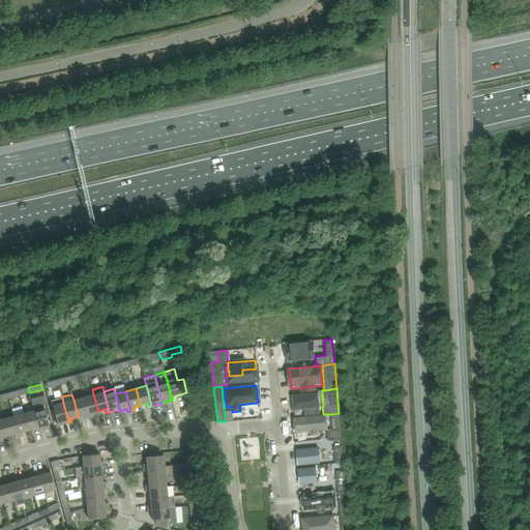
[(93,394),(83,396),(89,417),(92,416),(91,413),(98,411),(93,394)]
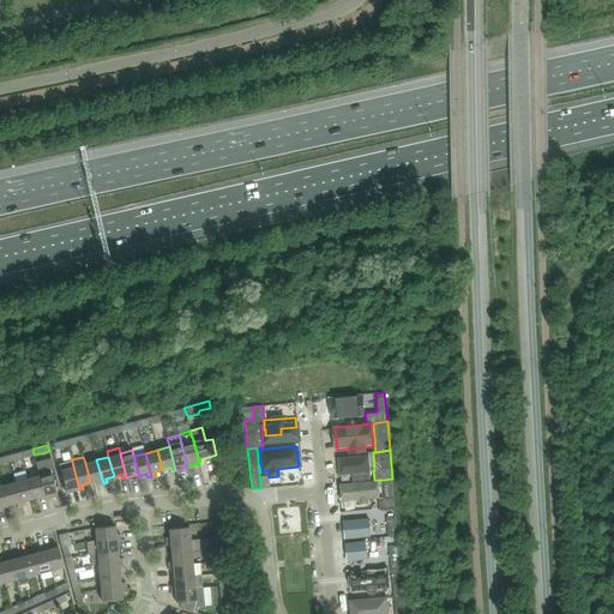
[(369,457),(337,461),(339,477),(371,474),(369,457)]
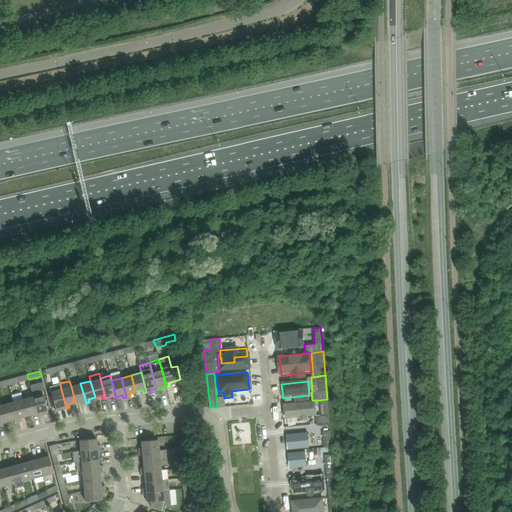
[(80,383),(71,386),(75,402),(82,401),(82,404),(86,403),(80,383)]
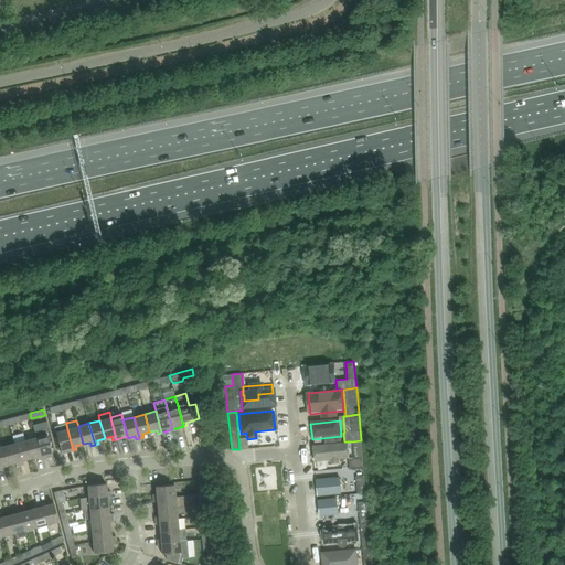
[(66,424),(54,427),(56,432),(56,433),(57,439),(61,450),(62,454),(73,450),(67,429),(66,424)]
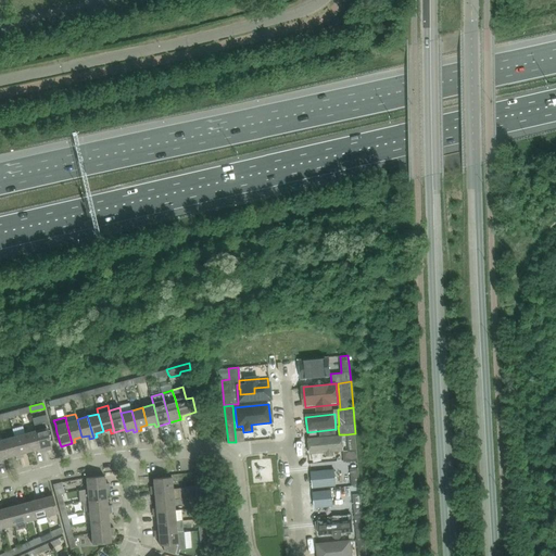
[(36,430),(41,452),(52,449),(46,421),(34,425),(36,430)]
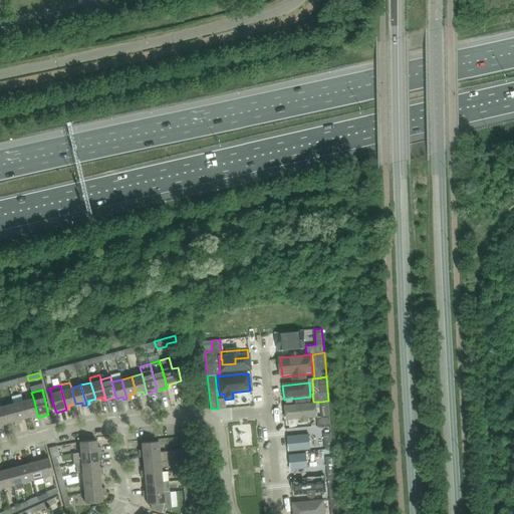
[(12,397),(2,400),(3,406),(8,422),(14,421),(15,424),(18,423),(13,404),(12,397)]
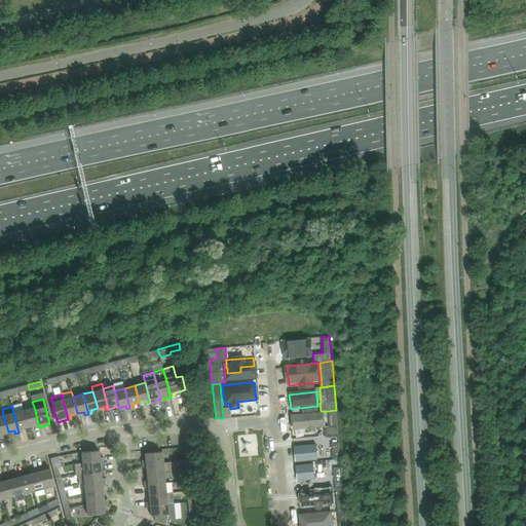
[(34,407),(24,410),(28,426),(35,425),(36,428),(39,427),(34,407)]
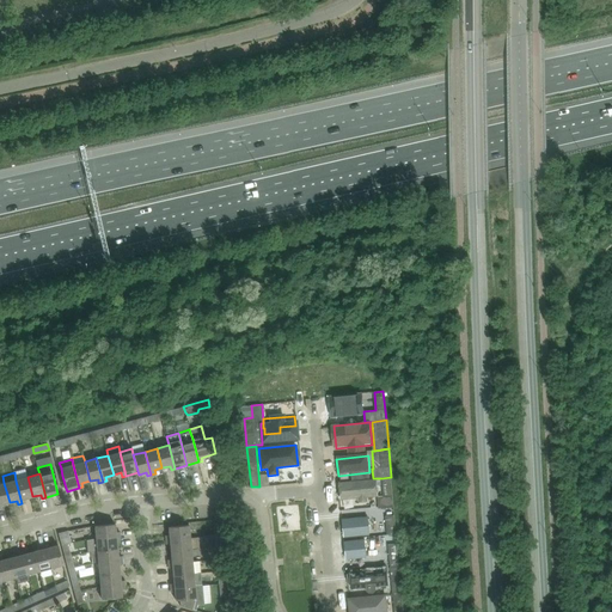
[(28,477),(16,481),(22,503),(26,502),(25,499),(32,496),(28,477)]
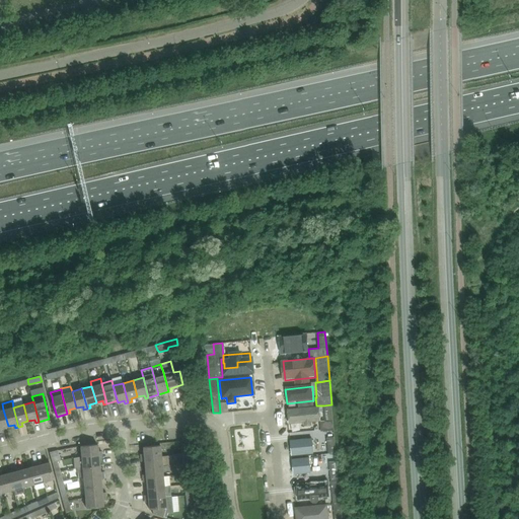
[(325,421),(320,422),(321,431),(326,431),(335,430),(335,429),(334,421),(331,404),(323,405),(325,421)]
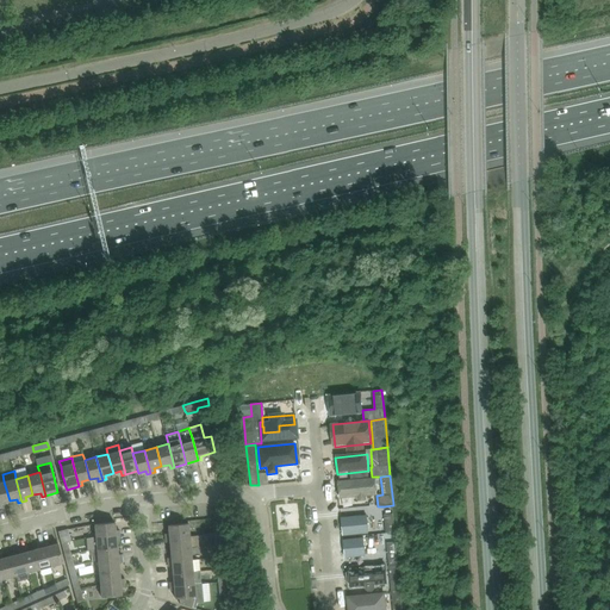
[(375,479),(337,483),(338,499),(377,496),(375,479)]
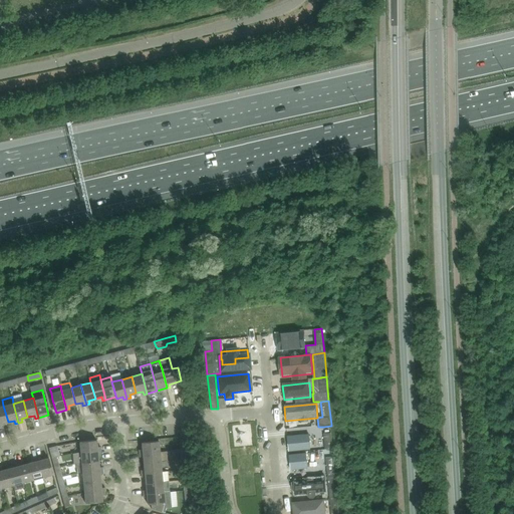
[(232,426),(234,447),(253,445),(251,424),(232,426)]
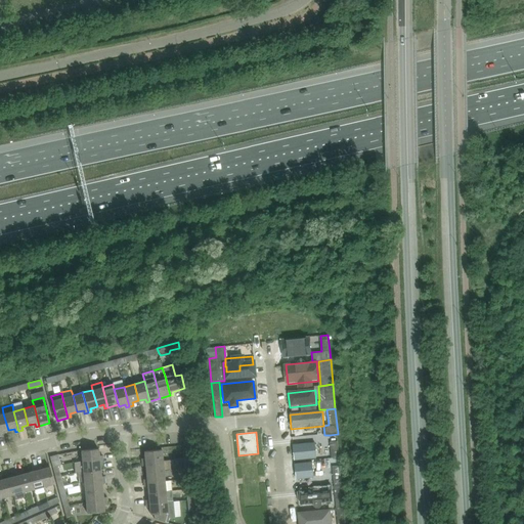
[(338,434),(330,435),(332,457),(340,457),(338,434)]
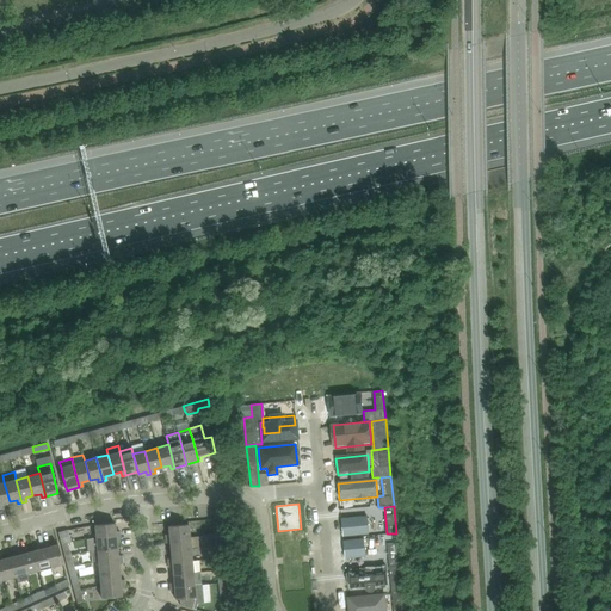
[(382,511),(340,516),(341,529),(384,525),(382,511)]
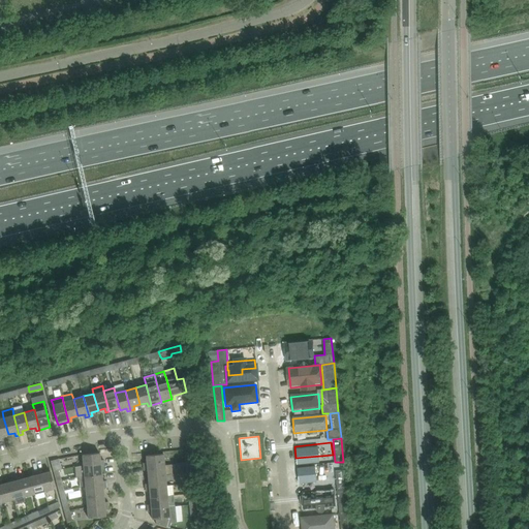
[(83,455),(84,465),(104,463),(103,460),(100,460),(99,453),(83,455)]
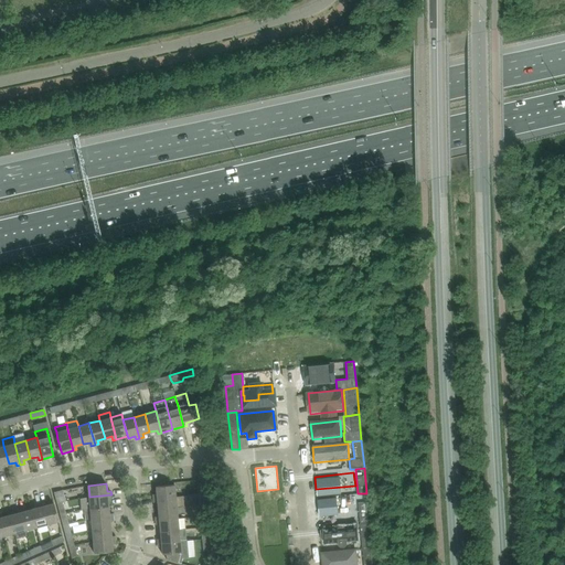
[(153,494),(153,498),(176,496),(174,484),(156,487),(157,493),(153,494)]
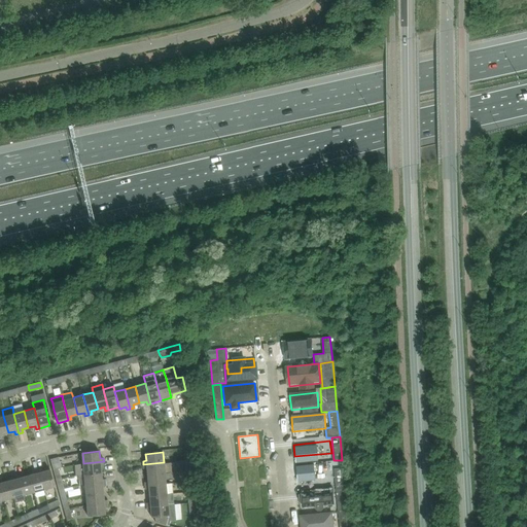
[(59,457),(50,459),(54,469),(59,468),(62,467),(59,457)]
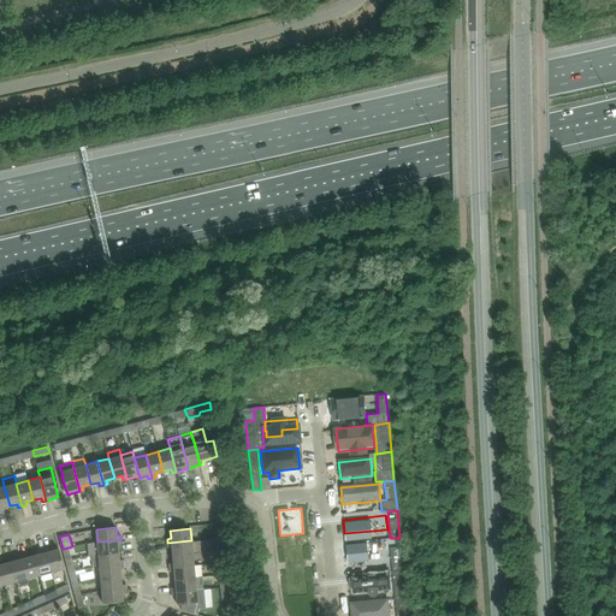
[(98,542),(87,544),(88,556),(93,555),(99,554),(118,552),(118,544),(122,544),(122,539),(98,542)]
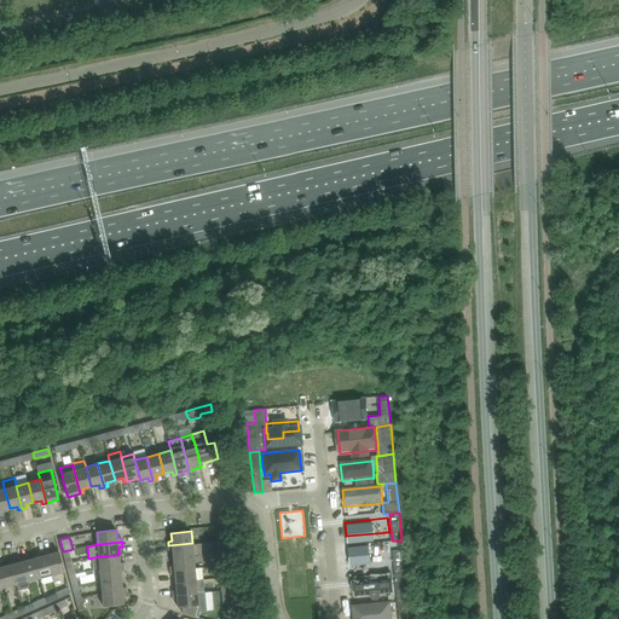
[(192,543),(168,545),(168,550),(172,549),(173,557),(194,555),(202,555),(201,543),(192,543)]
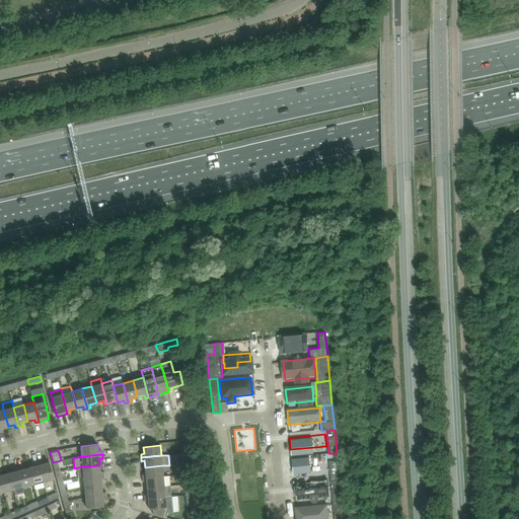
[(323,457),(294,459),(295,477),(324,474),(323,457)]
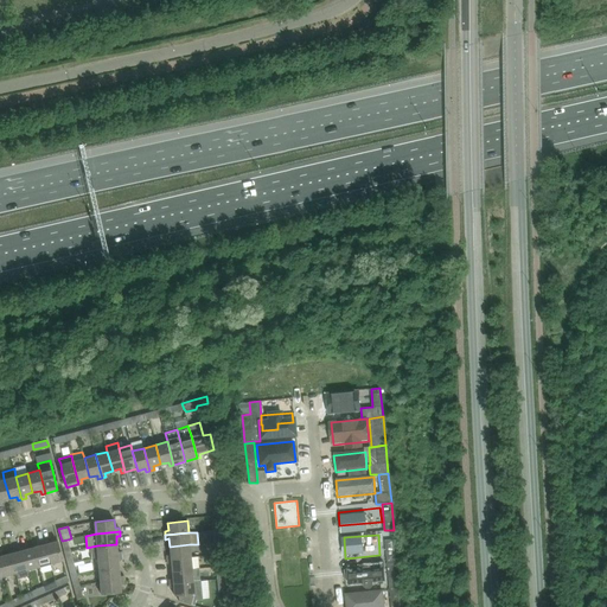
[(49,540),(45,541),(51,563),(63,560),(58,541),(50,543),(49,540)]
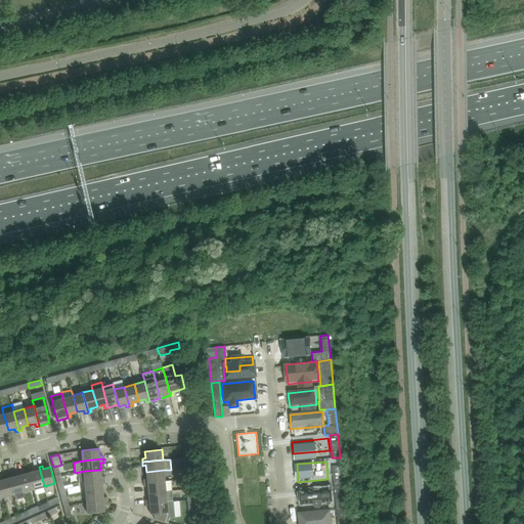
[(341,466),(333,467),(334,479),(334,483),(342,482),(341,466)]
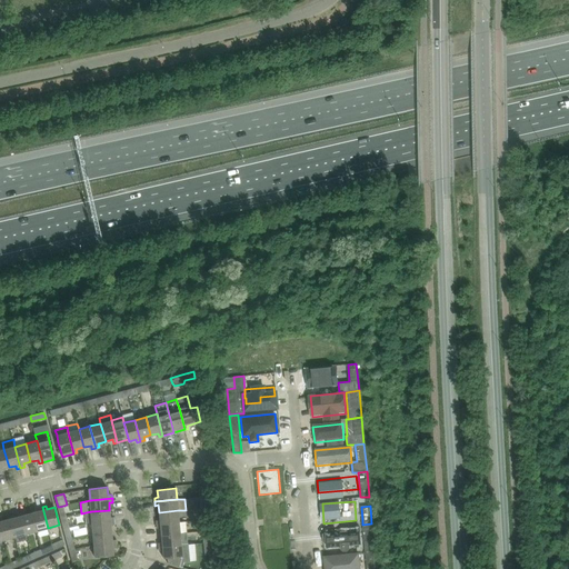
[(39,511),(31,512),(37,531),(48,528),(42,507),(38,508),(39,511)]
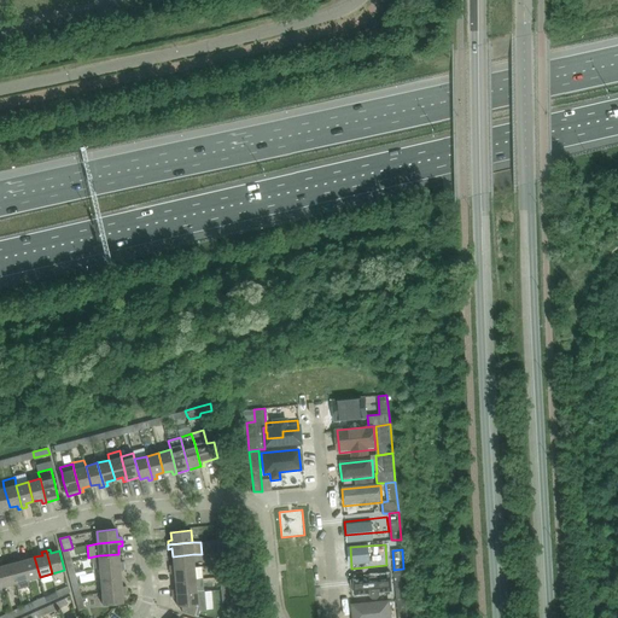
[(99,555),(93,557),(94,569),(100,567),(124,565),(123,561),(120,561),(118,554),(99,555)]
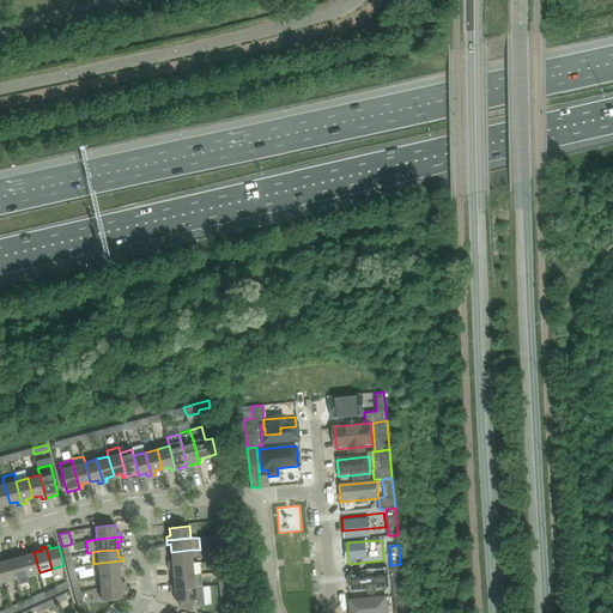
[(169,560),(169,565),(193,563),(192,550),(171,552),(173,560),(169,560)]
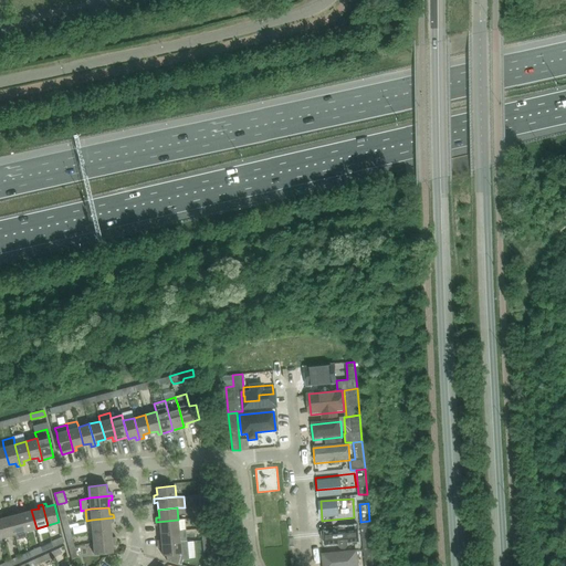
[(23,509),(20,510),(25,531),(37,528),(31,510),(24,512),(23,509)]
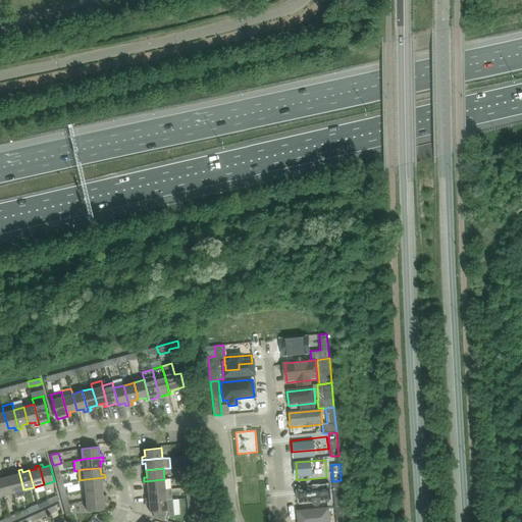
[(15,474),(9,476),(13,492),(15,498),(24,496),(23,489),(18,470),(14,471),(15,474)]
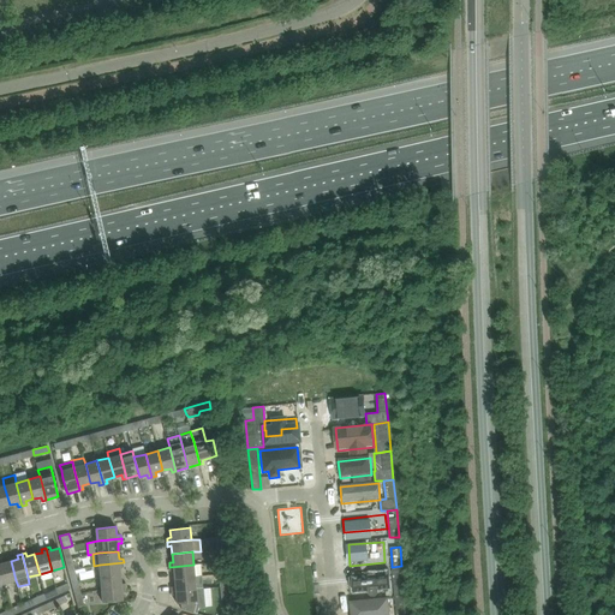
[(3,559),(0,559),(0,568),(4,584),(16,580),(11,561),(3,562),(3,559)]
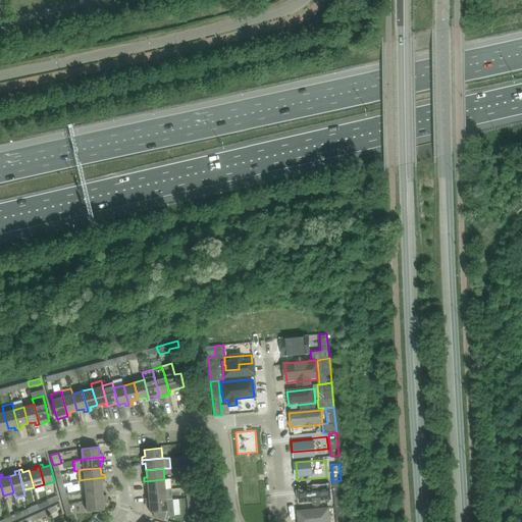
[(85,479),(86,490),(102,488),(101,482),(105,482),(105,477),(85,479)]
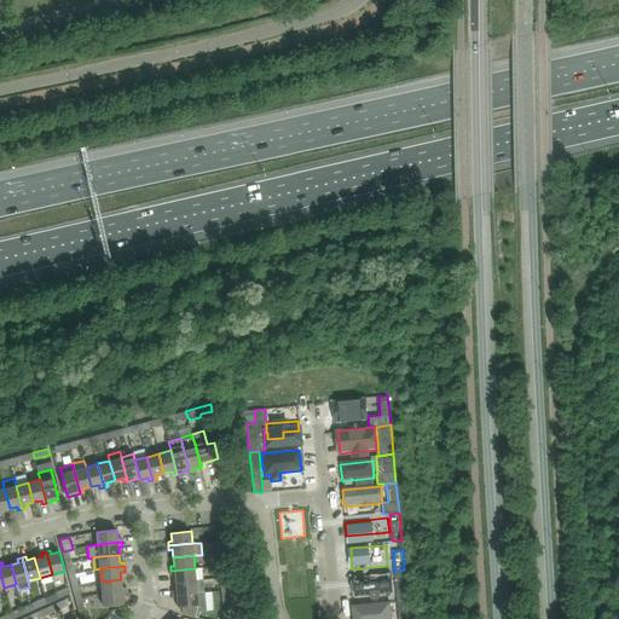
[(175,574),(175,582),(196,580),(195,568),(171,571),(171,574),(175,574)]
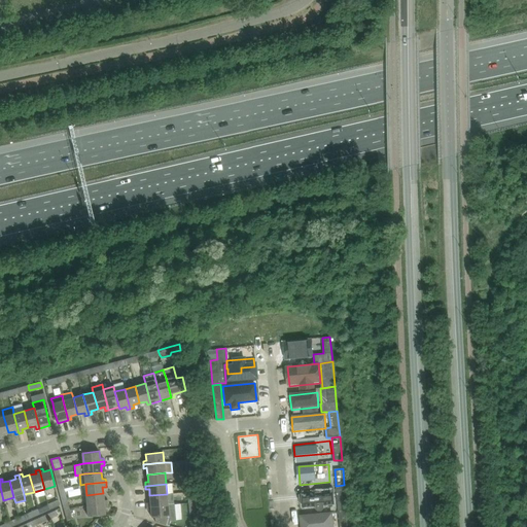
[(344,485),(337,486),(338,501),(346,501),(344,485)]
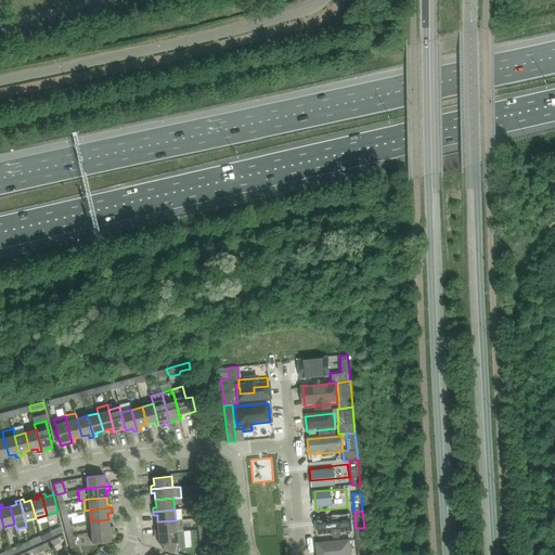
[(350,515),(317,519),(319,538),(352,534),(350,515)]
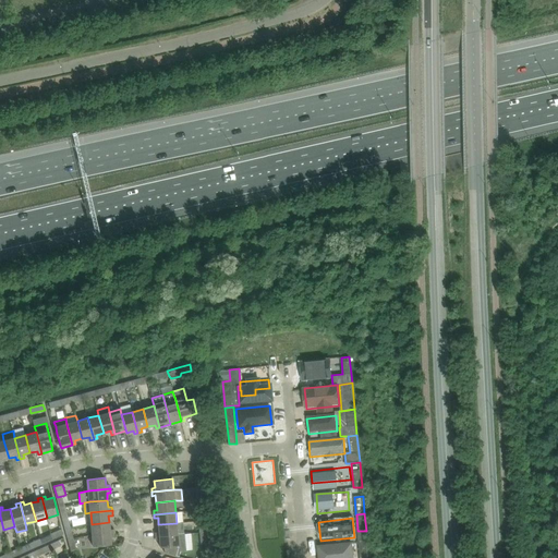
[(92,524),(92,535),(113,533),(113,530),(110,530),(109,522),(92,524)]
